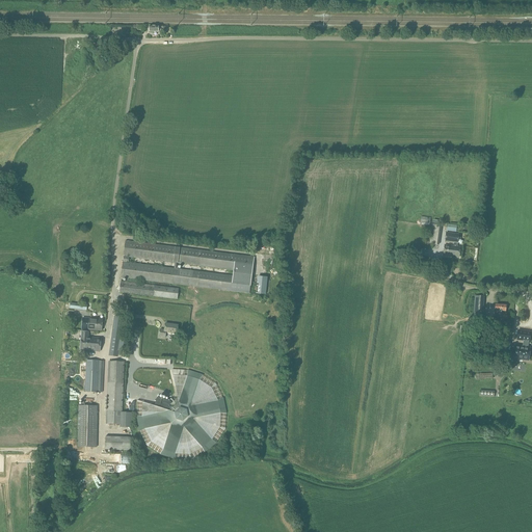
[(431,218),(421,217),(420,225),(430,227),(431,218)]
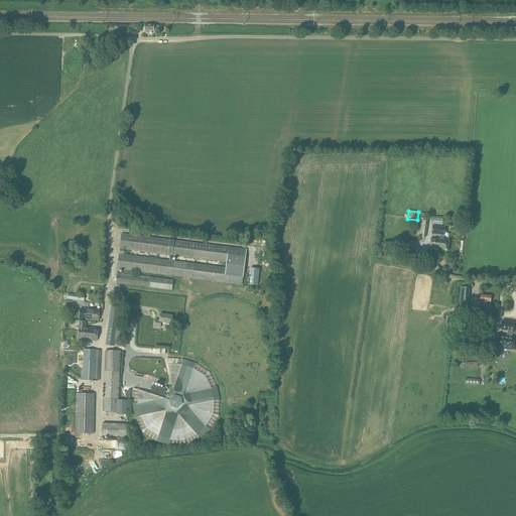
[(418,231),(417,233),(419,233),(419,237),(425,238),(427,223),(428,219),(422,218),(422,220),(419,219),(419,222),(417,231),(418,231)]
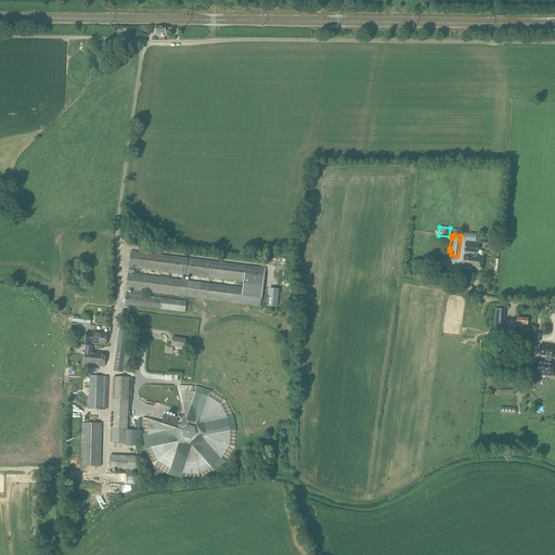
[(474,257),(464,256),(463,267),(479,269),(480,258),(477,257),(477,254),(478,254),(479,244),(466,243),(464,253),(474,254),(474,257)]
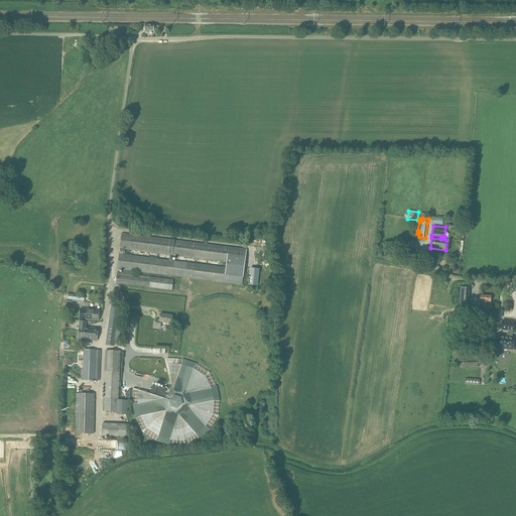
[(241,285),(245,249),(190,243),(189,251),(163,249),(162,254),(155,254),(155,247),(118,243),(116,266),(120,267),(119,270),(196,278),(196,273),(208,274),(208,281),(241,285)]
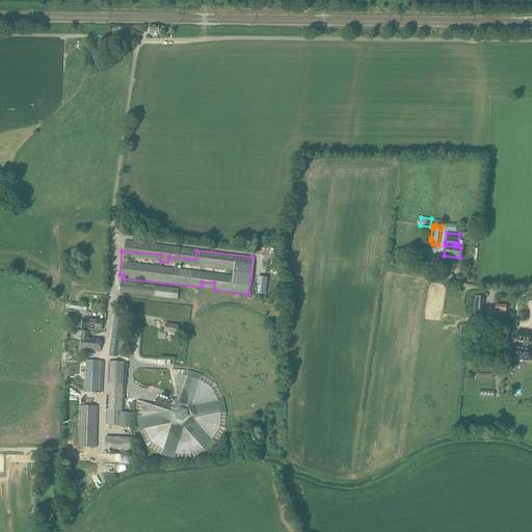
[(483,318),(484,296),(474,296),(473,317),(483,318)]
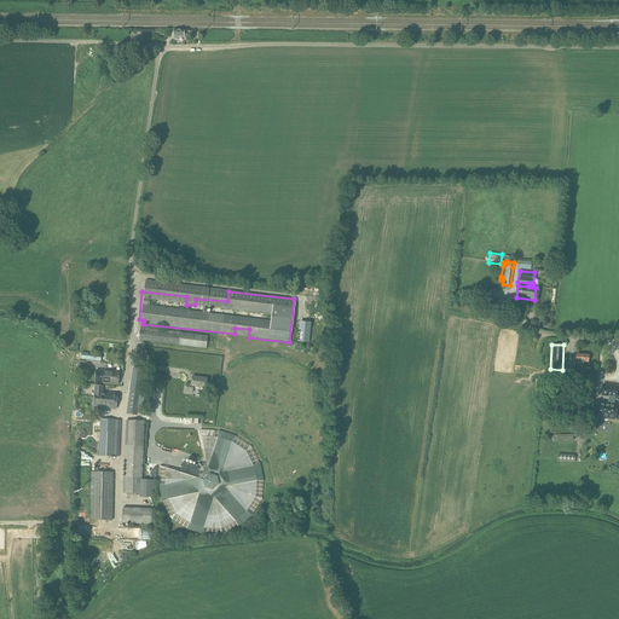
[(576,363),(576,365),(576,366),(580,366),(580,364),(583,364),(584,362),(589,362),(589,356),(577,354),(576,363)]
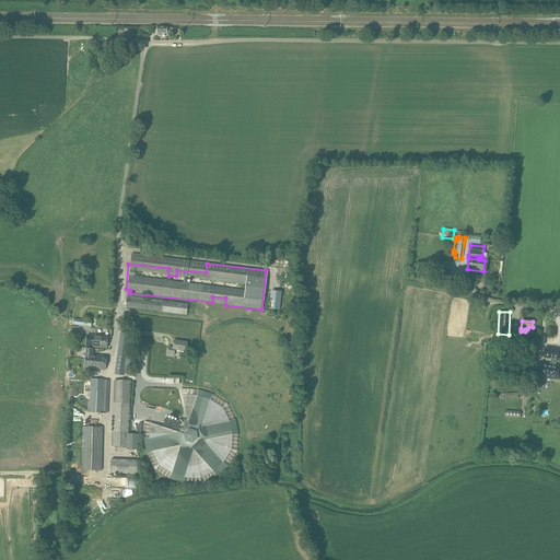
[(118,346),(115,375),(124,376),(125,372),(125,371),(125,370),(127,357),(129,341),(129,337),(130,335),(120,333),(120,334),(118,346)]
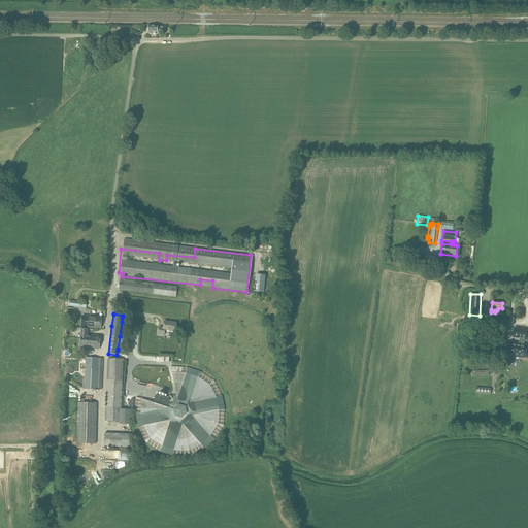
[(83,316),(81,327),(91,328),(101,329),(104,329),(104,325),(101,324),(102,317),(90,316),(86,316),(83,316)]
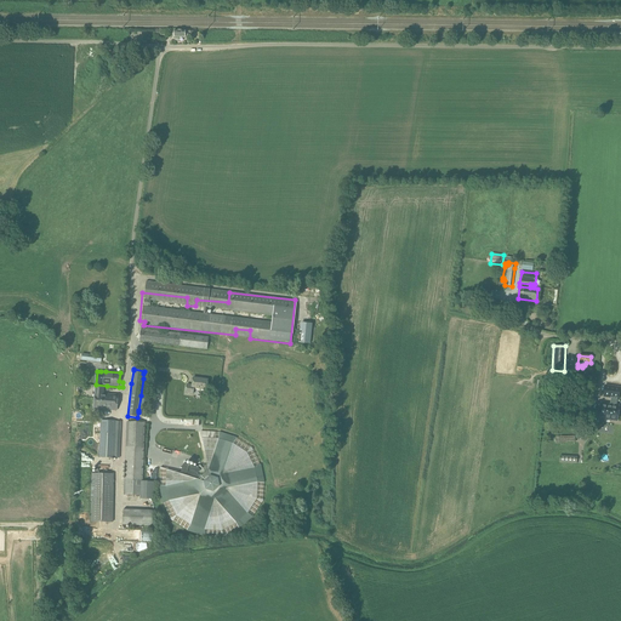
[(194,388),(206,389),(208,380),(193,377),(192,386),(187,385),(186,393),(193,394),(194,388)]
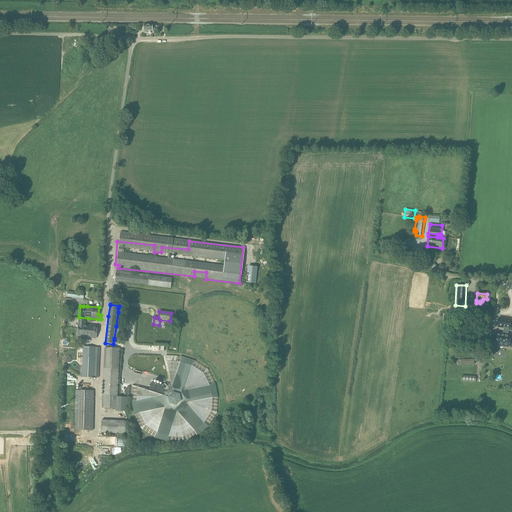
[(495,333),(493,345),(509,347),(510,335),(508,335),(509,329),(510,329),(511,319),(499,318),(498,327),(504,328),(503,334),(495,333)]
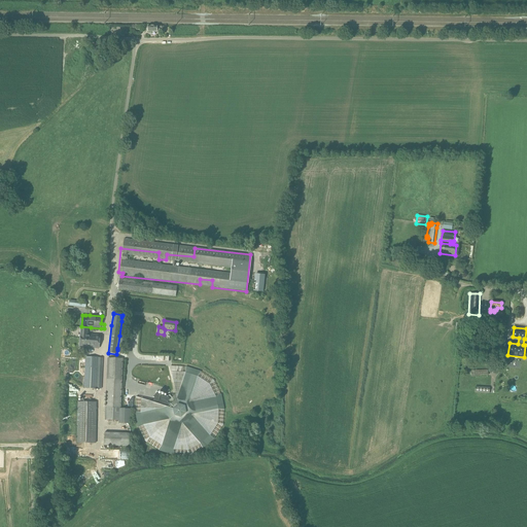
[(80,334),(79,347),(99,348),(100,335),(88,334),(88,329),(81,328),(80,334)]
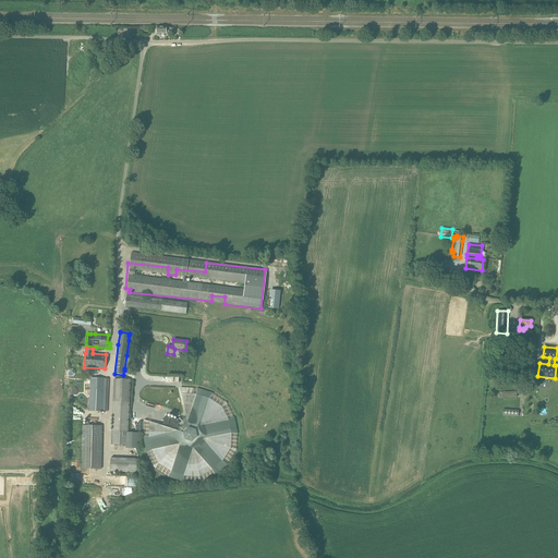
[(89,411),(108,412),(109,379),(105,378),(91,378),(89,411)]
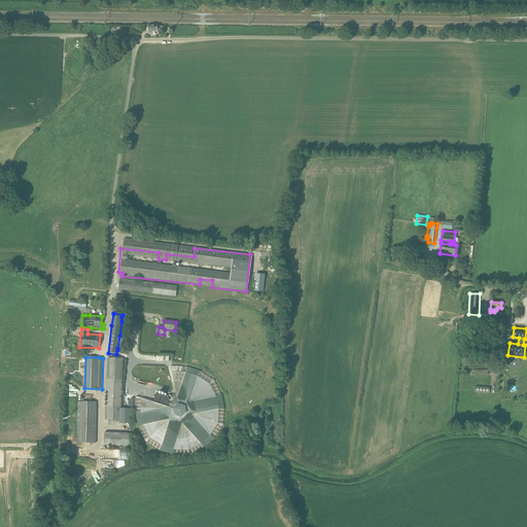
[(107,358),(106,409),(121,409),(124,359),(107,358)]
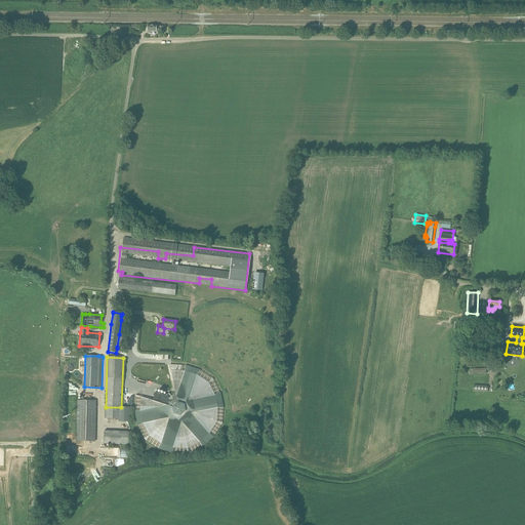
[(186,371),(170,370),(175,393),(171,396),(169,393),(166,396),(155,392),(153,401),(142,397),(140,411),(144,423),(150,436),(161,444),(173,447),(188,448),(200,442),(209,434),(217,421),(217,408),(215,396),(209,382),(197,375),(186,371)]
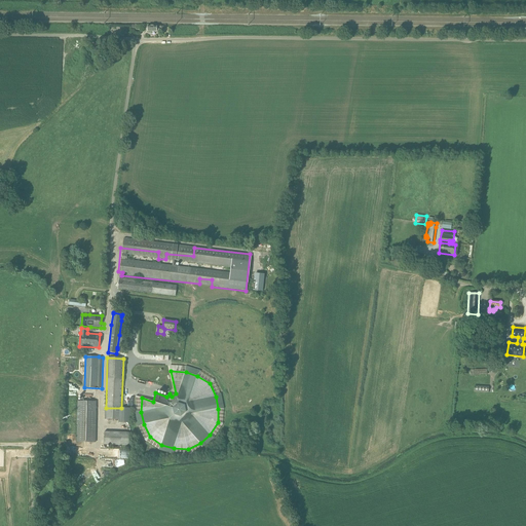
[(76,442),(95,442),(96,402),(77,402),(76,442)]
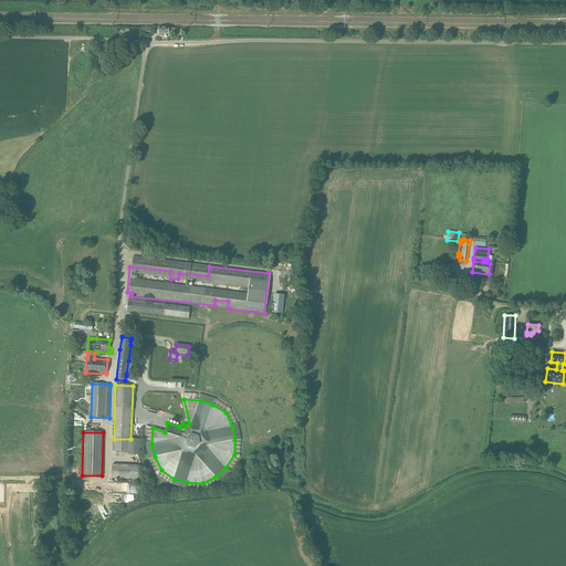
[(138,465),(112,465),(111,478),(137,478),(138,465)]
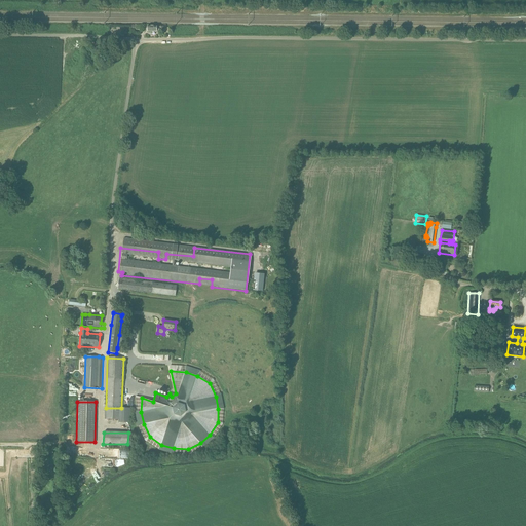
[(109,451),(110,460),(127,459),(126,450),(109,451)]
